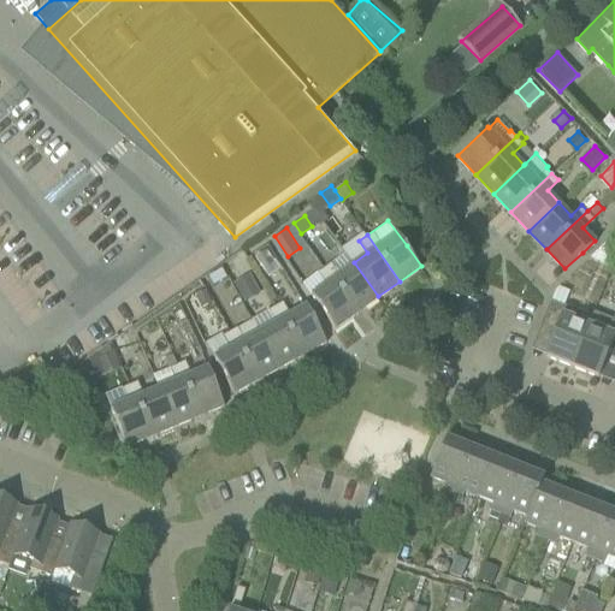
[(268,273),(281,265),(275,256),(273,257),(266,248),(255,255),(268,273)]
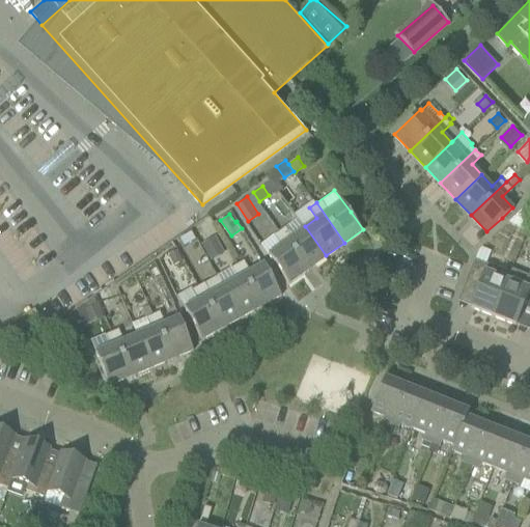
[(285,225),(280,228),(308,268),(326,255),(305,226),(293,236),(285,225)]
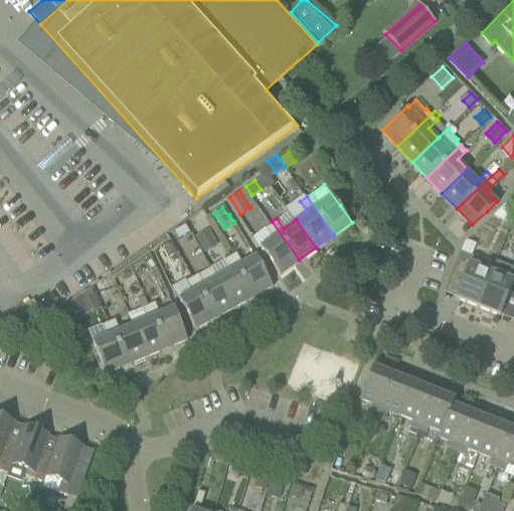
[(272,236),(260,245),(269,257),(281,273),(299,260),(272,221),(265,226),(272,236)]
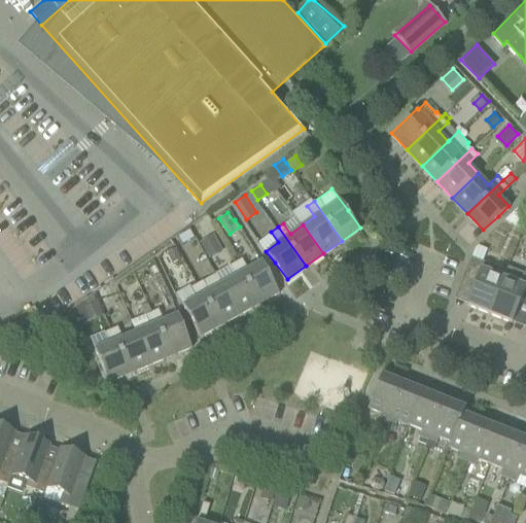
[(189,229),(178,235),(182,243),(194,236),(189,229)]
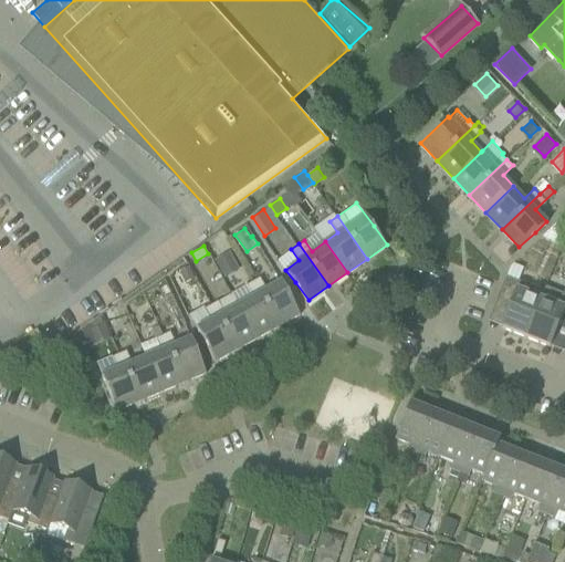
[(225,277),(238,269),(229,251),(215,259),(225,277)]
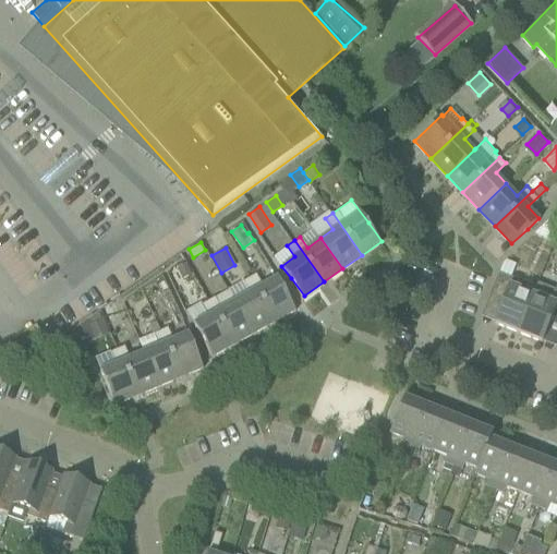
[(183,277),(192,273),(186,262),(178,266),(183,277)]
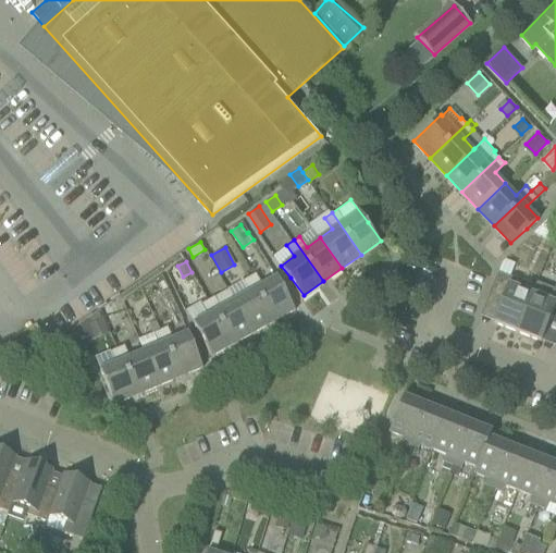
[(493,319),(517,329),(535,283),(511,273),(511,274),(498,269),(489,294),(501,299),(493,319)]
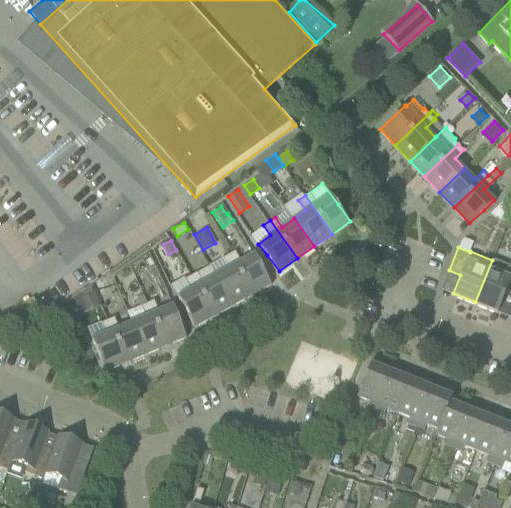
[(251,293),(270,283),(254,253),(241,260),(235,249),(229,253),(251,293)]
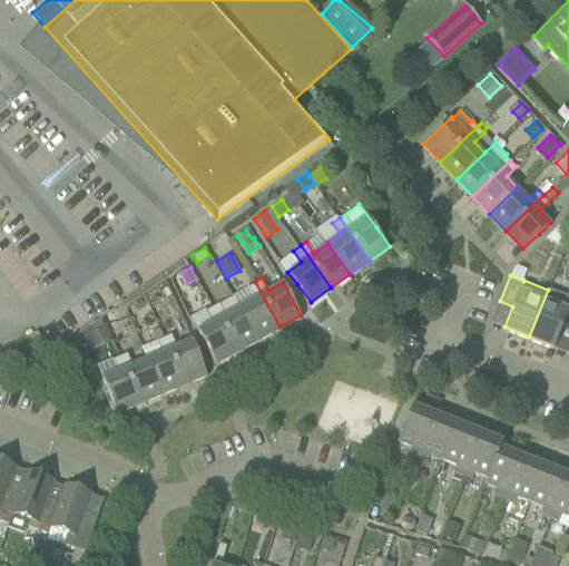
[(258,339),(280,327),(255,282),(234,293),(258,339)]
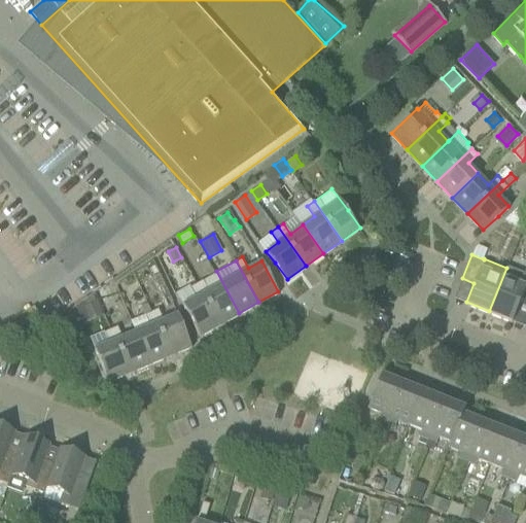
[(520,302),(525,304),(525,273),(507,265),(506,268),(489,311),(513,320),(520,302)]
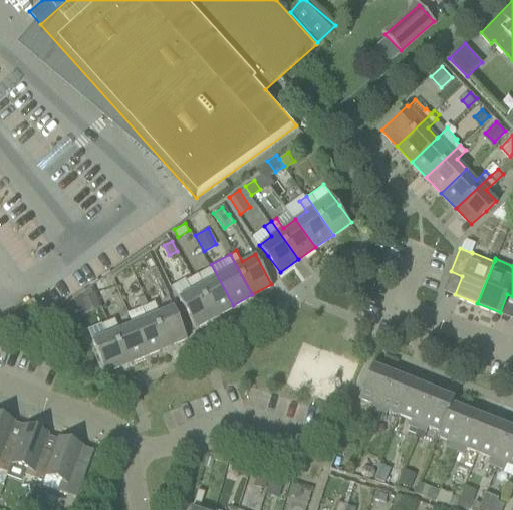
[(215,315),(233,305),(211,264),(192,275),(215,315)]
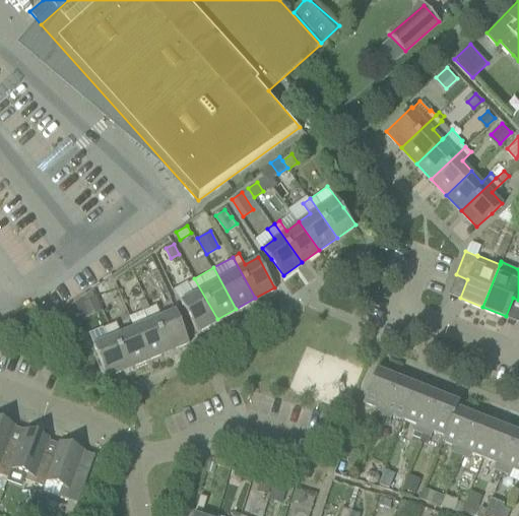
[(217,319),(194,278),(188,281),(194,293),(181,300),(197,330),(217,319)]
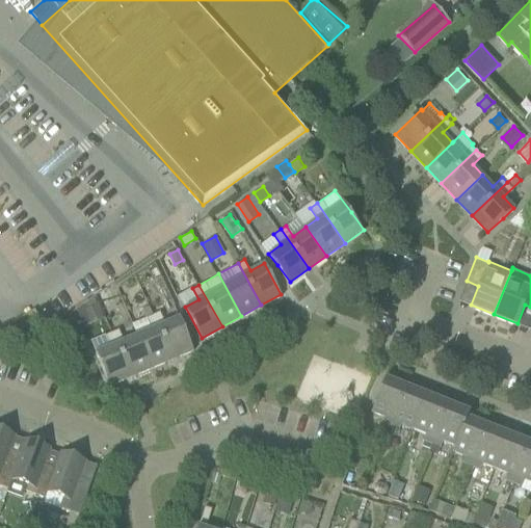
[(84,325),(103,316),(94,295),(76,308),(84,325)]
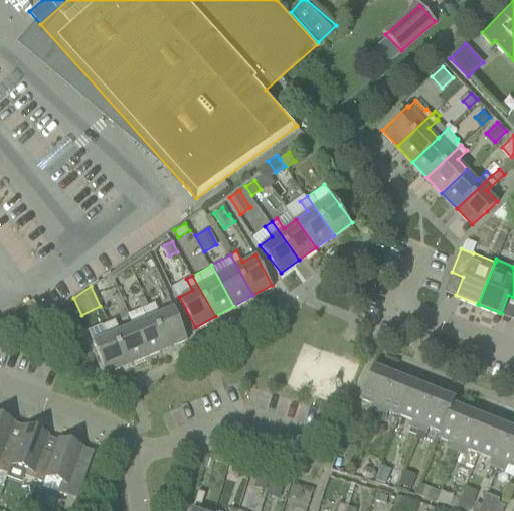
[(153,315),(167,346),(187,338),(174,306),(161,311),(157,301),(149,304),(153,315)]
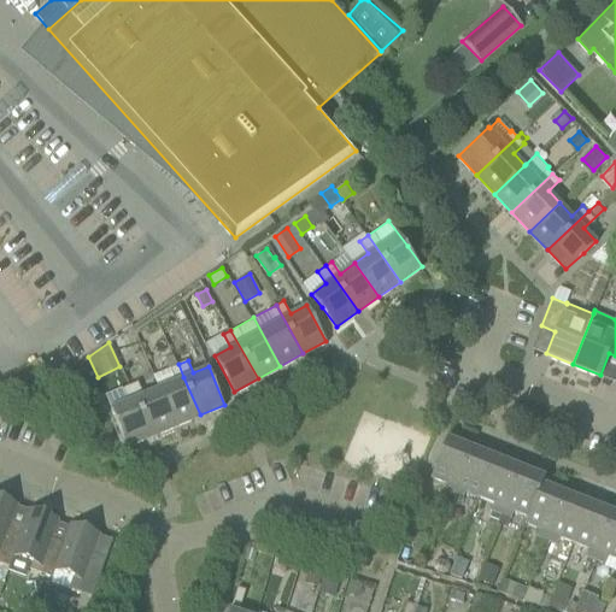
[(160,387),(176,425),(200,415),(183,377),(179,364),(177,364),(154,374),(160,387)]
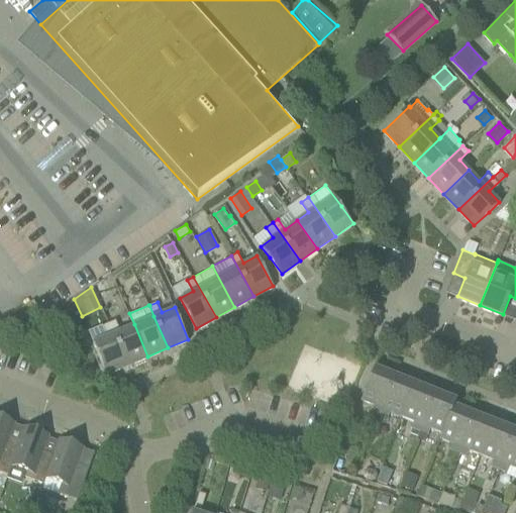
[(116,318),(109,321),(127,365),(147,356),(134,324),(121,329),(116,318)]
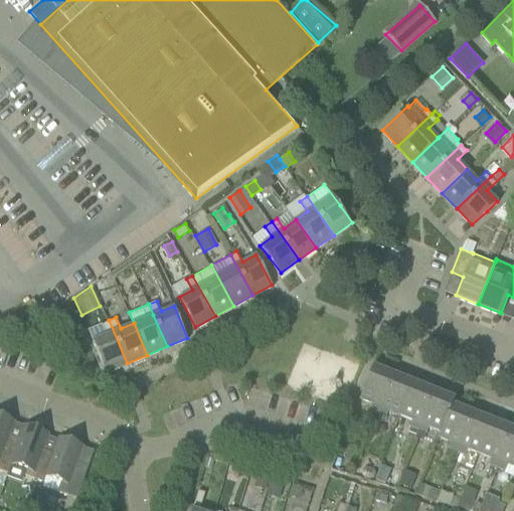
[(127,363),(109,320),(102,323),(107,334),(93,340),(106,372),(127,363)]
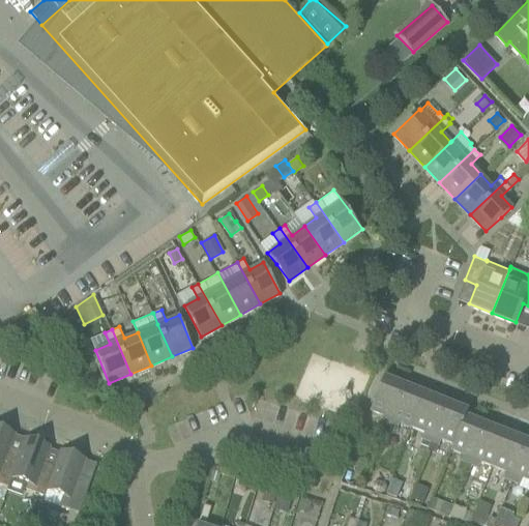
[(384,375),(371,408),(383,413),(380,420),(389,424),(406,383),(384,375)]
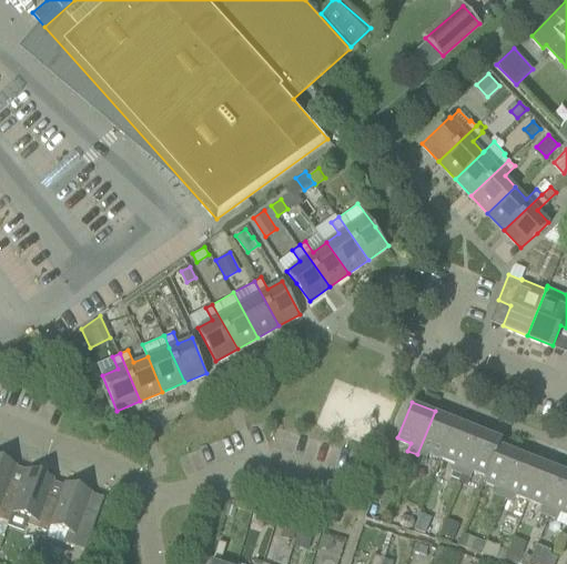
[(435,411),(417,454),(426,457),(428,452),(442,456),(457,420),(435,411)]
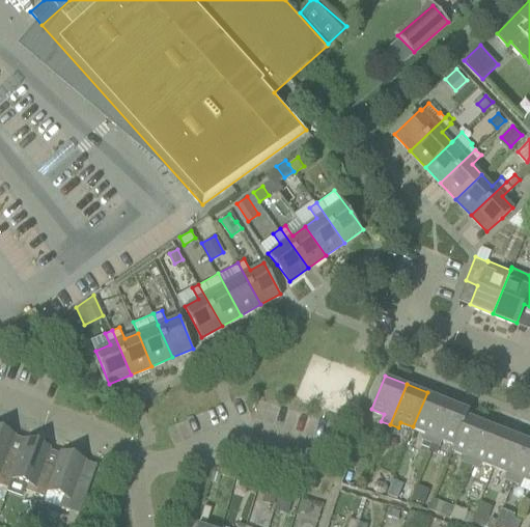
[(427,392),(413,426),(424,432),(422,438),(431,441),(447,400),(427,392)]
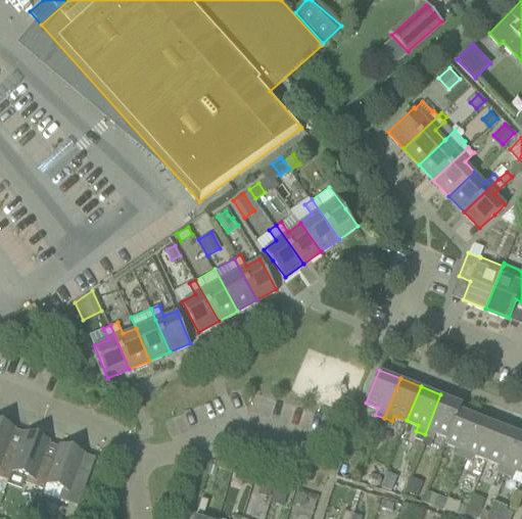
[(435,432),(446,436),(447,436),(459,409),(460,409),(462,403),(440,394),(425,434),(422,441),(430,444),(435,432)]
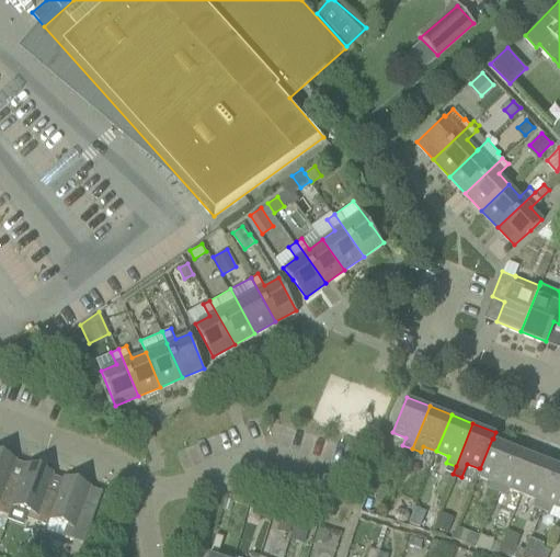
[(514,447),(493,439),(492,439),(480,468),(479,468),(477,475),(490,480),(488,486),(498,490),(514,447)]
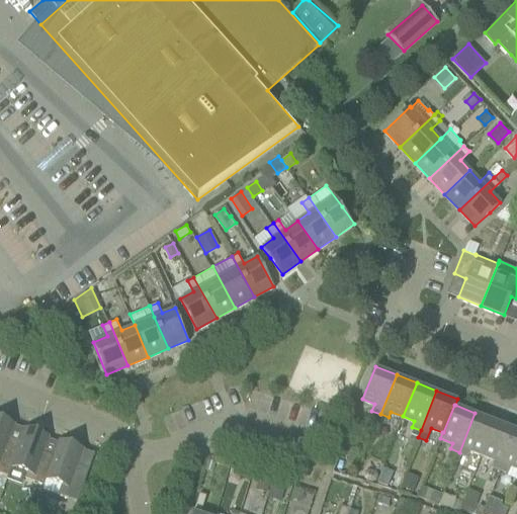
[(469,449),(482,454),(495,421),(475,413),(459,452),(467,455),(469,449)]
